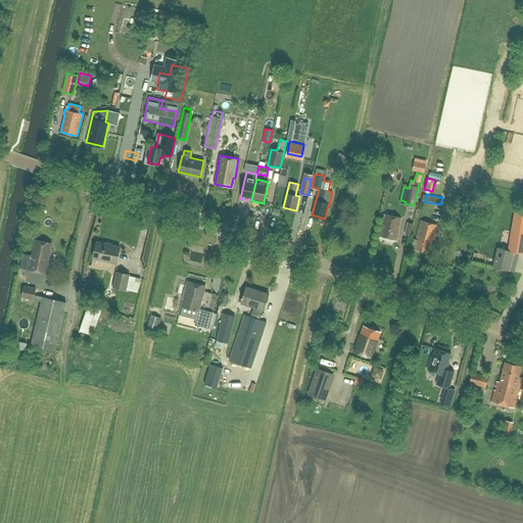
[(522,214),(514,212),(508,250),(497,248),(493,268),(509,271),(513,251),(522,252),(522,214)]
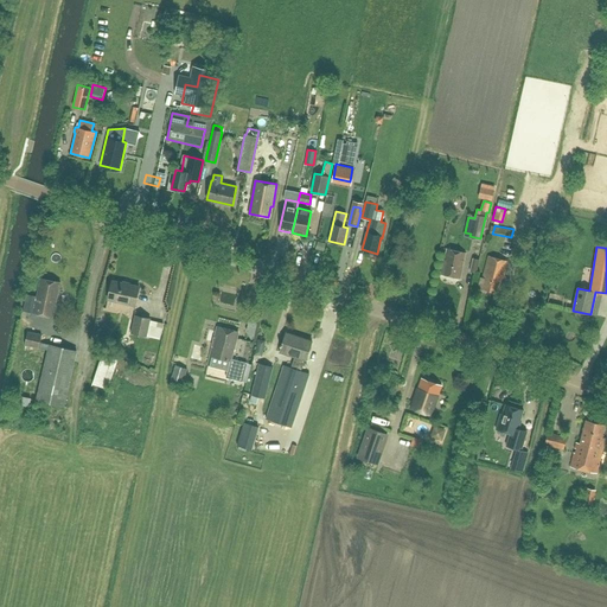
[(445,259),(443,259),(440,273),(460,278),(462,266),(465,253),(447,249),(445,259)]
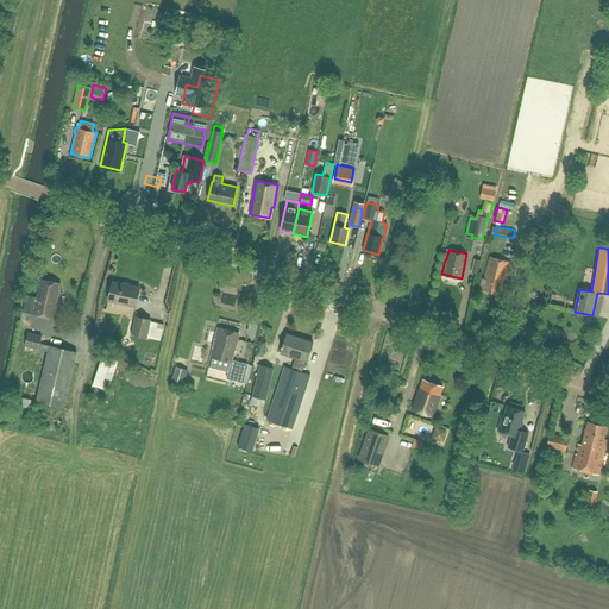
[(484,278),(482,278),(479,289),(501,295),(509,262),(490,257),(484,278)]
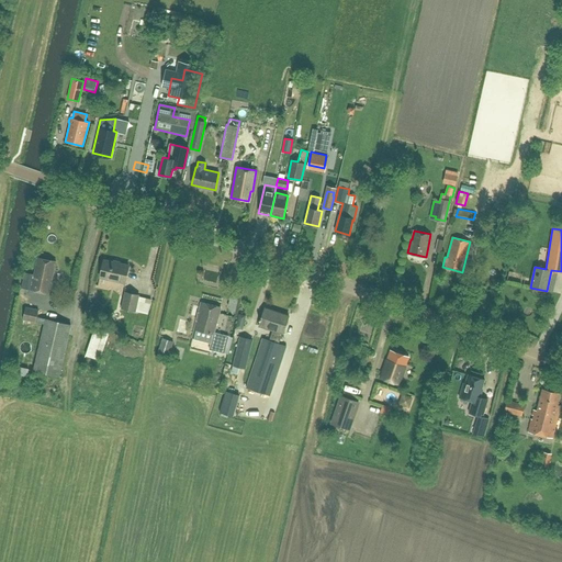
[(435,251),(441,253),(444,240),(437,239),(435,251)]
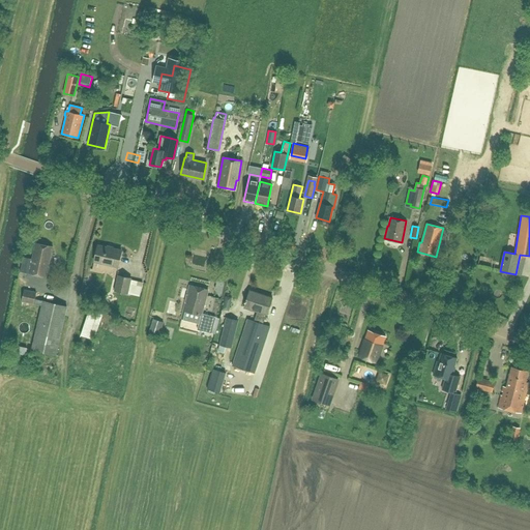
[(53,246),(35,242),(29,273),(46,277),(53,246)]
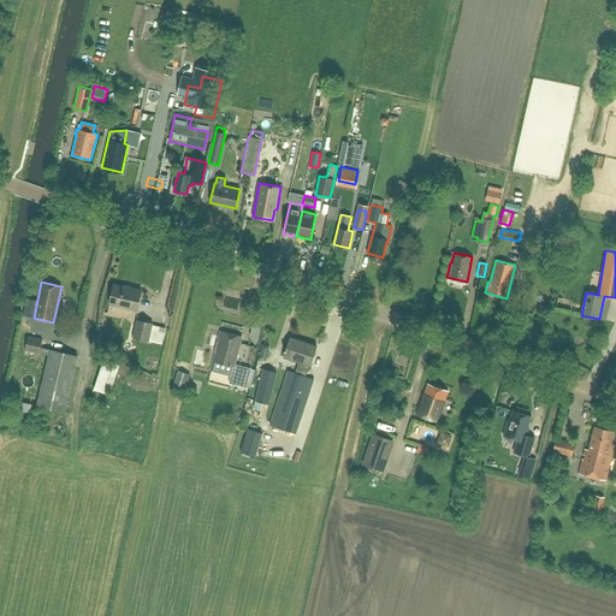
[(113,284),(110,303),(137,309),(141,290),(113,284)]
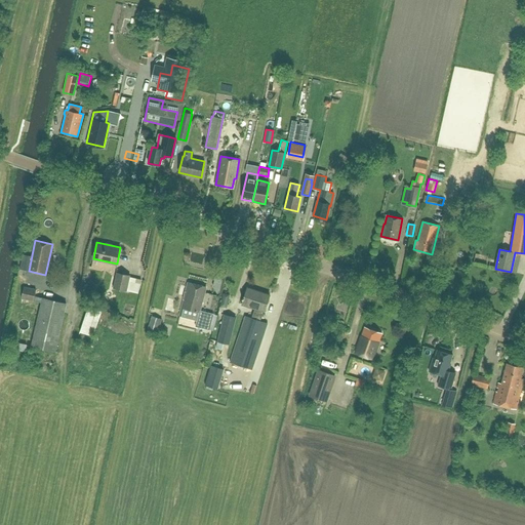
[(458,255),(463,261),(469,257),(465,251),(458,255)]
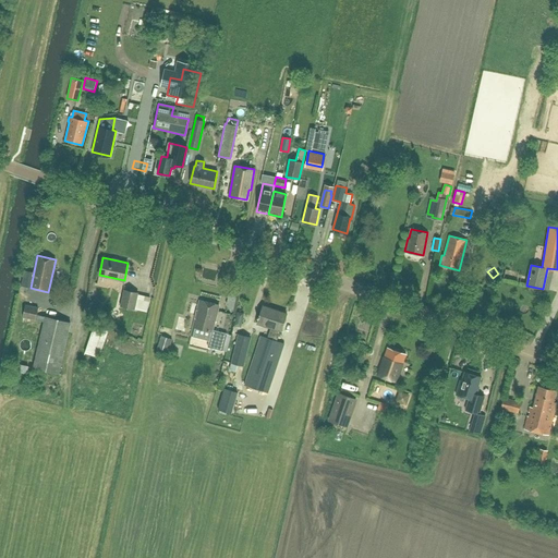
[(31,288),(34,273),(24,270),(21,286),(31,288)]
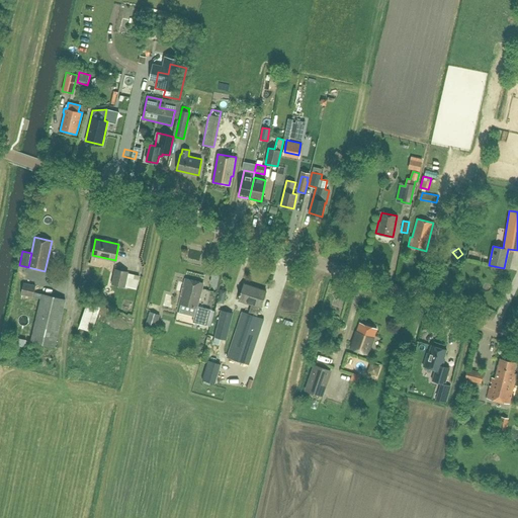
[(201,260),(202,253),(192,252),(191,259),(201,260)]
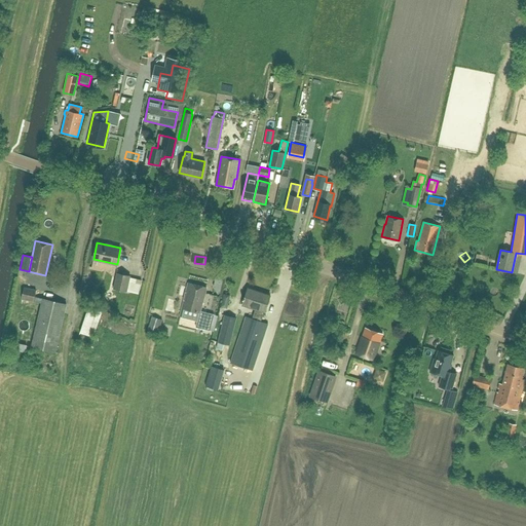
[(127,292),(130,275),(116,272),(113,289),(127,292)]
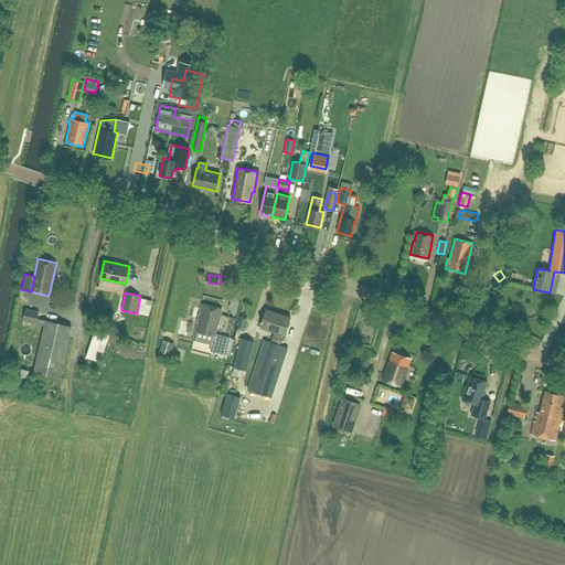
[(225,354),(230,338),(215,334),(222,309),(202,304),(193,338),(212,342),(210,351),(225,354)]
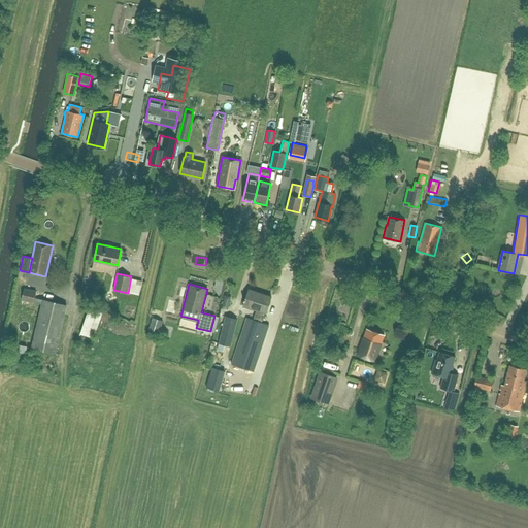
[(33,302),(34,299),(36,291),(24,288),(21,300),(33,302)]
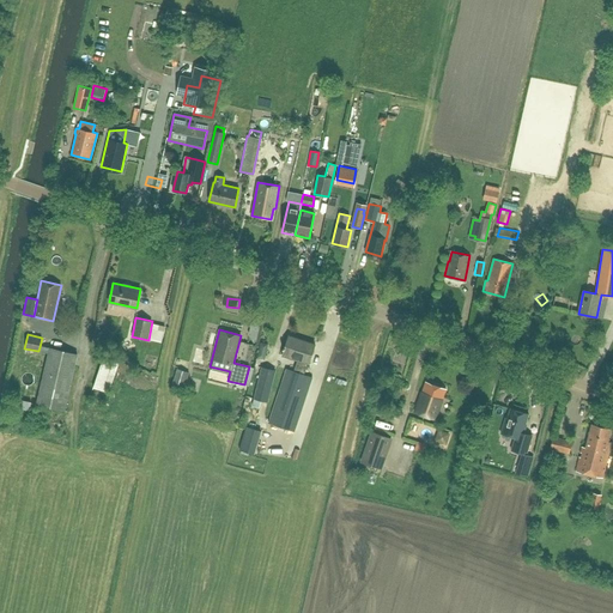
[(286,369),(268,423),(295,431),(311,377),(304,375),(308,364),(309,364),(315,345),(289,335),(283,356),(297,360),(293,371),(286,369)]
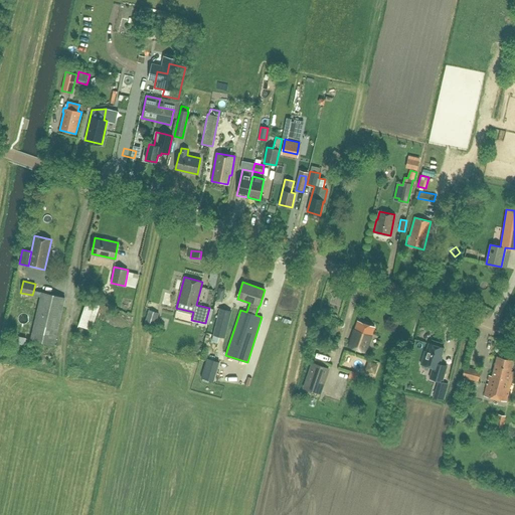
[(54,345),(62,307),(64,297),(42,292),(31,339),(54,345)]
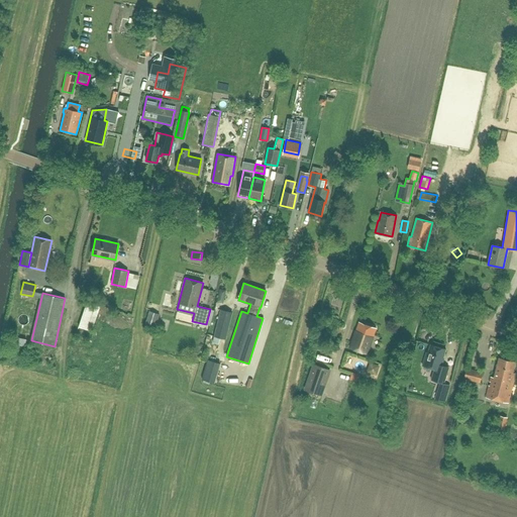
[(159,309),(161,300),(147,297),(145,305),(159,309)]
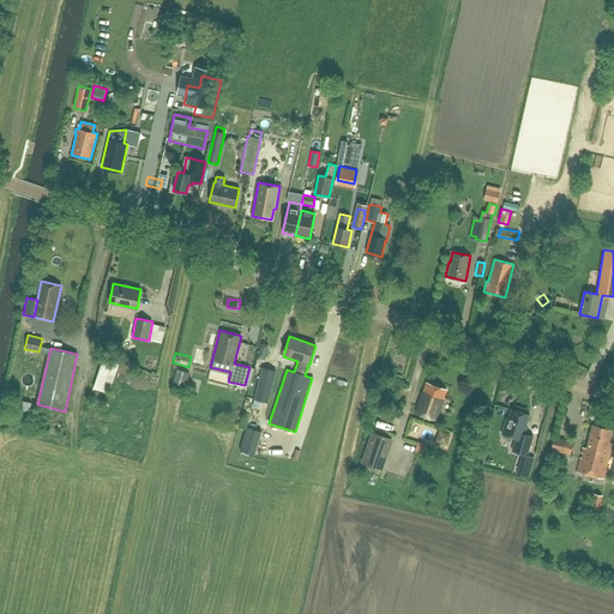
[(108,387),(118,360),(102,354),(91,381),(108,387)]
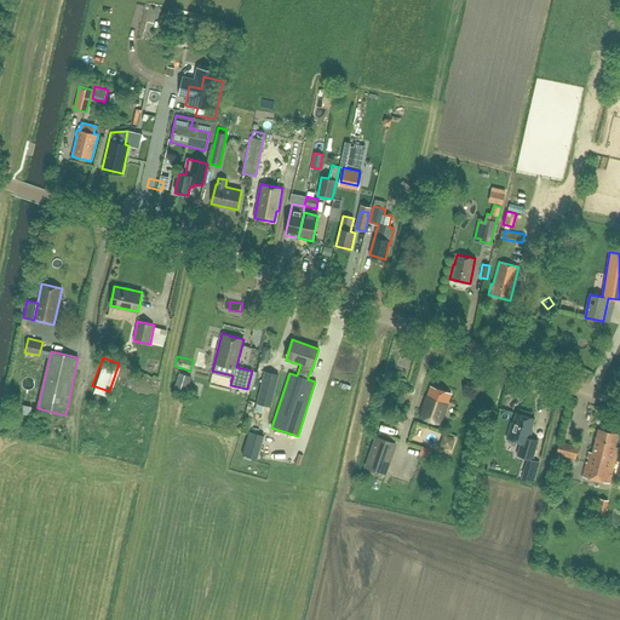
[(260,413),(263,405),(271,407),(279,374),(264,371),(257,403),(254,412),(260,413)]
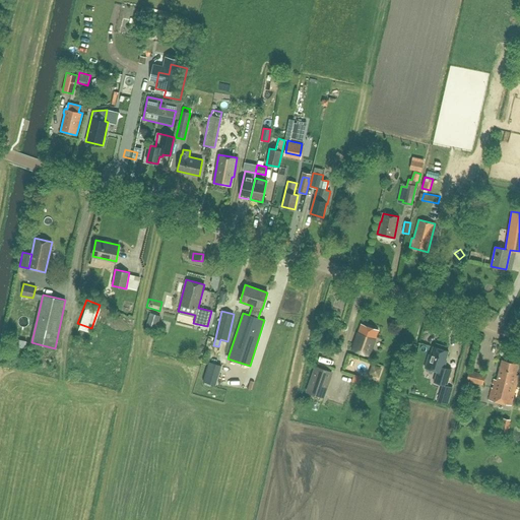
[(351,349),(369,355),(378,330),(361,324),(351,349)]
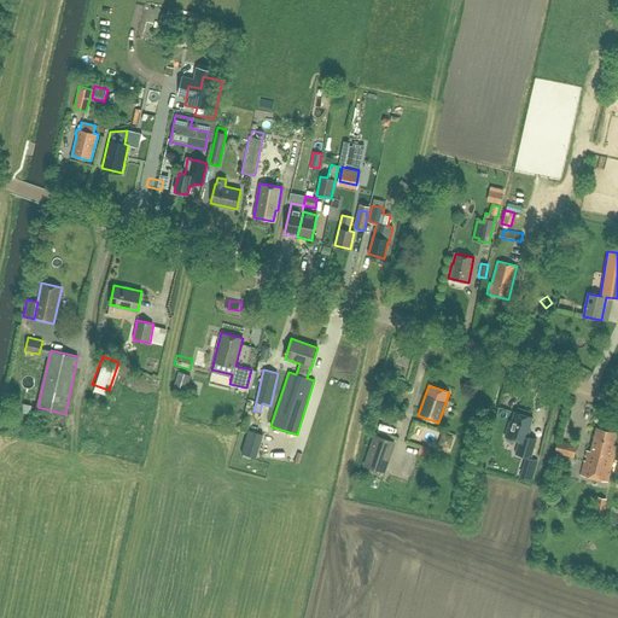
[(532,418),(514,412),(511,421),(509,421),(505,436),(519,441),(516,454),(530,459),(536,439),(528,437),(529,433),(528,433),(532,418)]
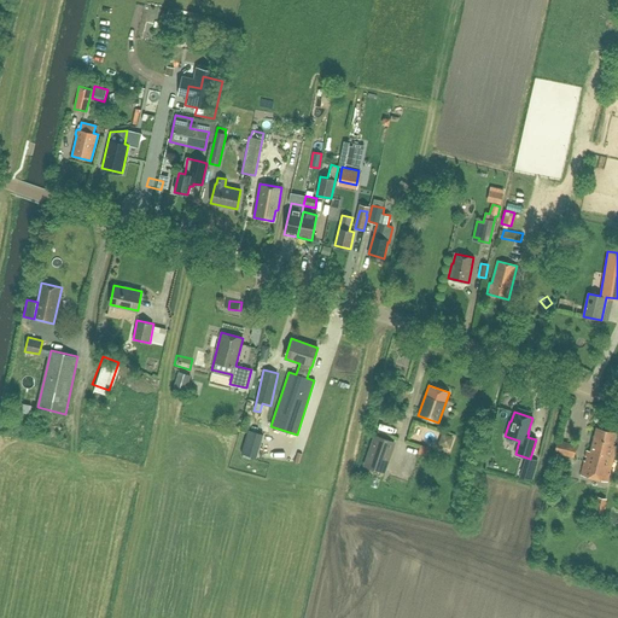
[(617,447),(613,445),(616,433),(596,429),(592,452),(587,450),(581,474),(607,482),(617,447)]
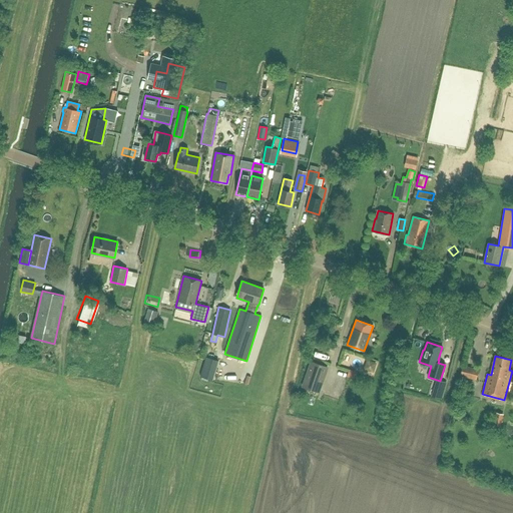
[(213,381),(218,361),(205,357),(199,376),(213,381)]
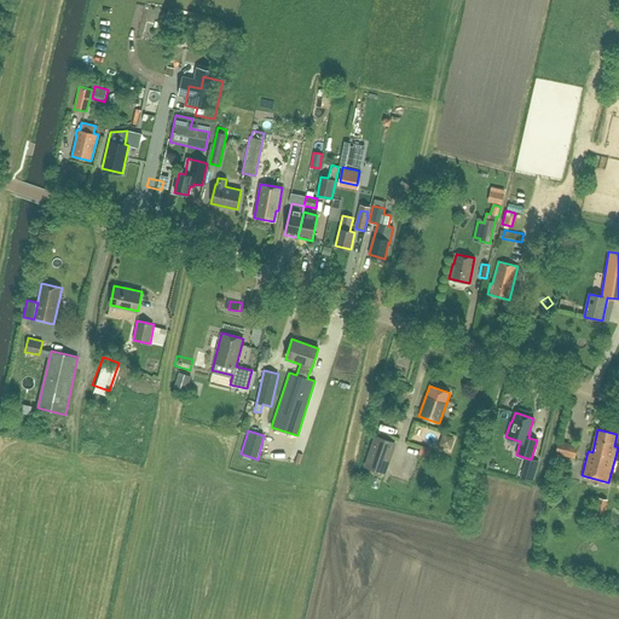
[(364,468),(386,475),(397,443),(376,435),(364,468)]
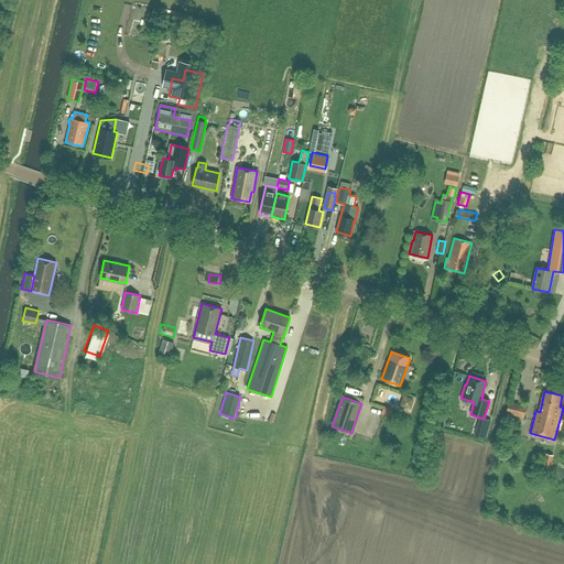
[(523,418),(527,407),(509,401),(506,413),(523,418)]
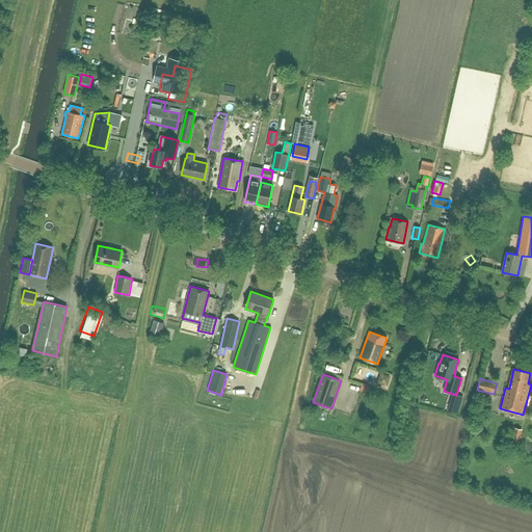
[(519,442),(522,429),(514,427),(511,440),(519,442)]
